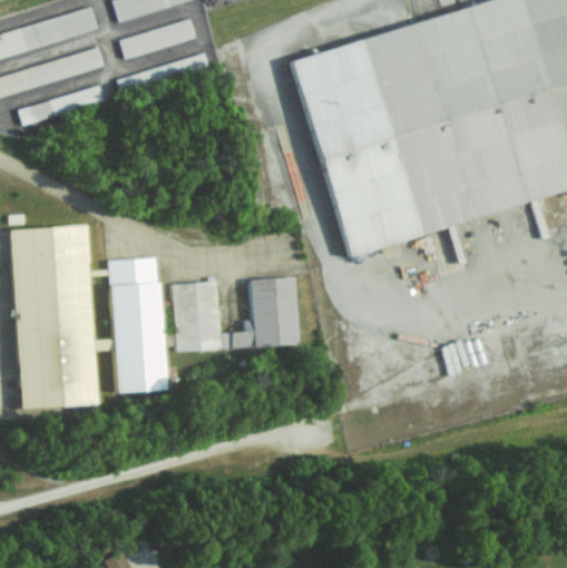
[(193,1),(193,0),(111,0),(118,21),(193,1)]
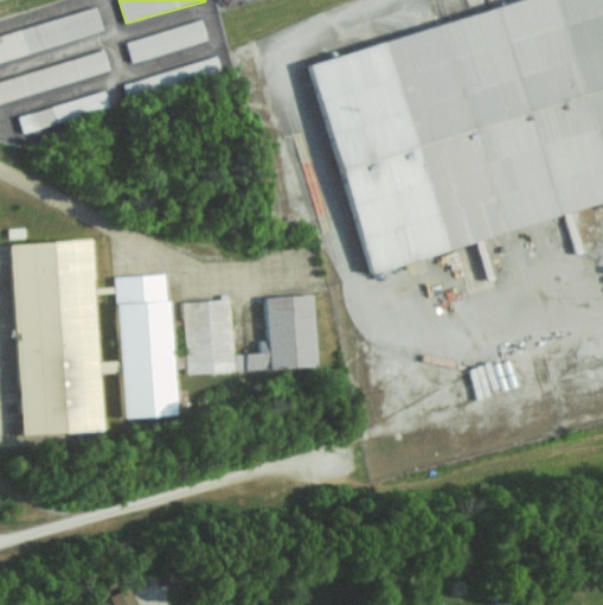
[(602,0),(531,0),(313,55),(366,266),(602,207),(602,0)]
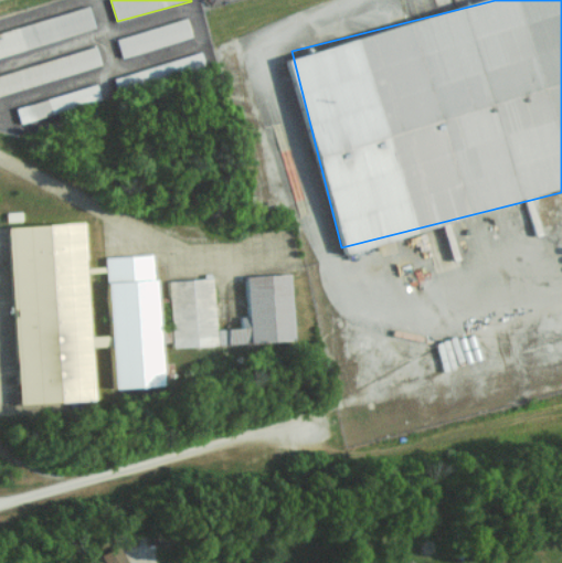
[(0,54),(98,32),(93,9),(0,31),(0,54)]
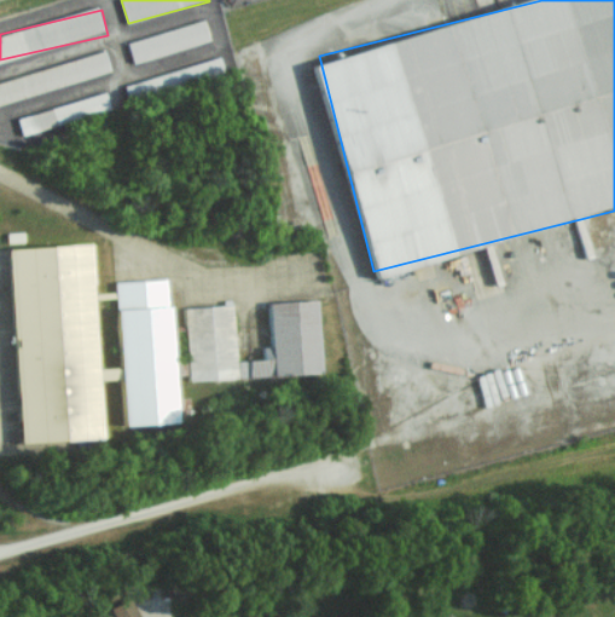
[(129,44),(135,64),(213,41),(207,19),(129,44)]
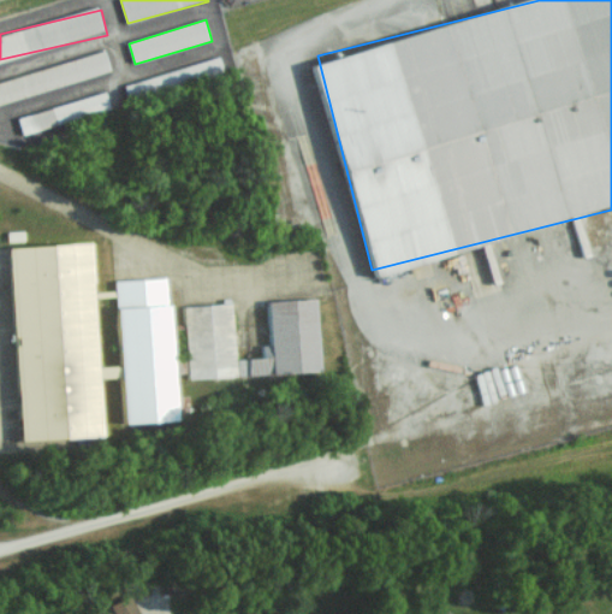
[(0,82),(0,104),(113,72),(108,52),(0,82)]
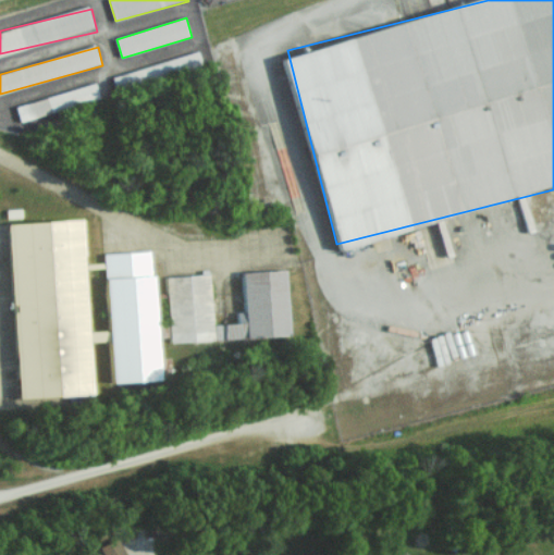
[(114,75),(118,88),(204,65),(200,53),(114,75)]
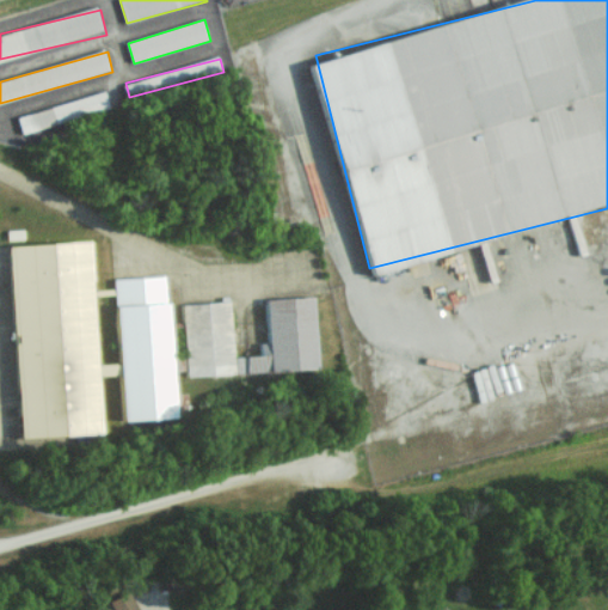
[(19,114),(23,132),(111,113),(108,95),(19,114)]
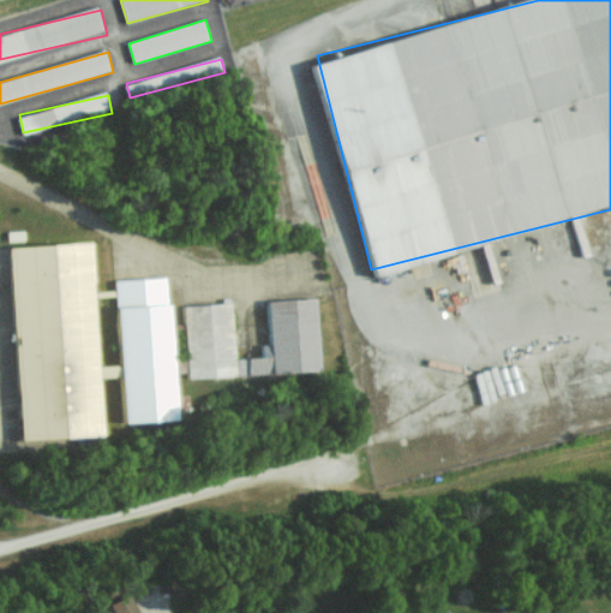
[(23,440),(105,436),(102,378),(123,376),(121,365),(100,367),(94,243),(12,248),(23,440)]
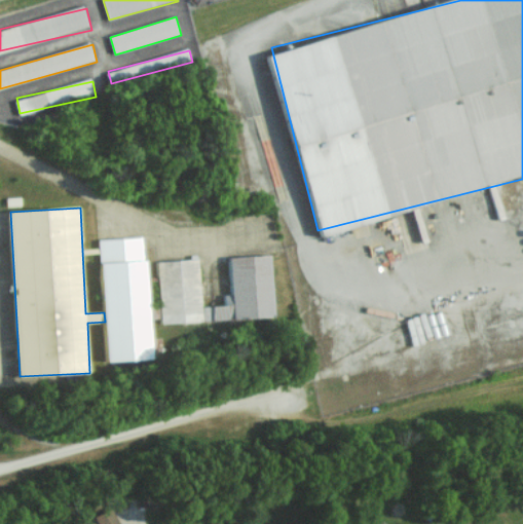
[(153,359),(147,237),(102,239),(108,361),(153,359)]
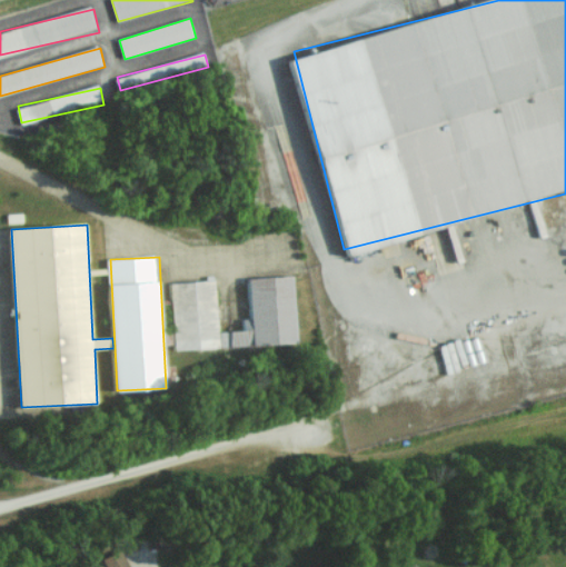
[(176,350),(299,344),(296,276),(250,278),(252,319),(245,320),(246,331),(219,332),(217,281),(172,284),(176,350)]
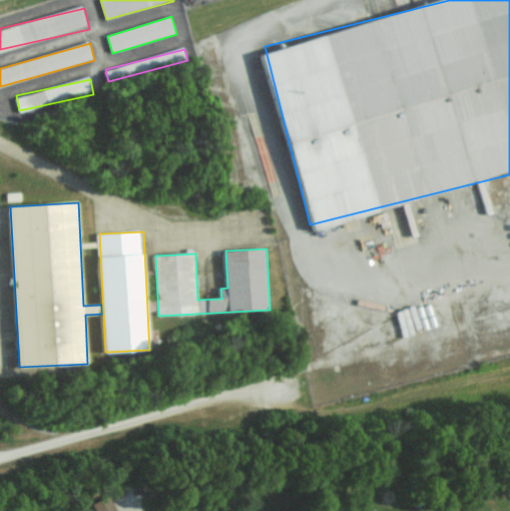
[(93,505),(96,510),(116,510),(109,496),(93,505)]
